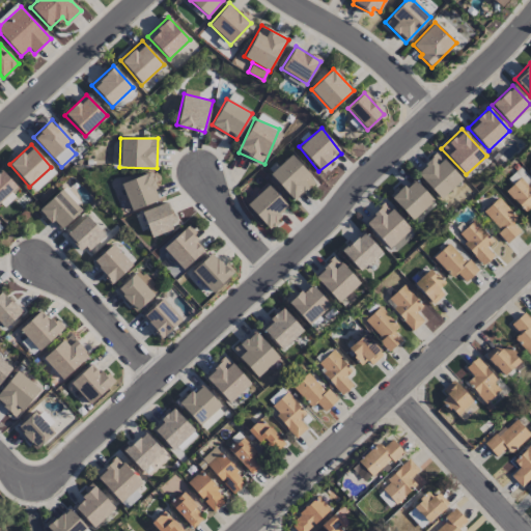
[(415,171),(439,200),(462,182),(438,152),(415,171)]
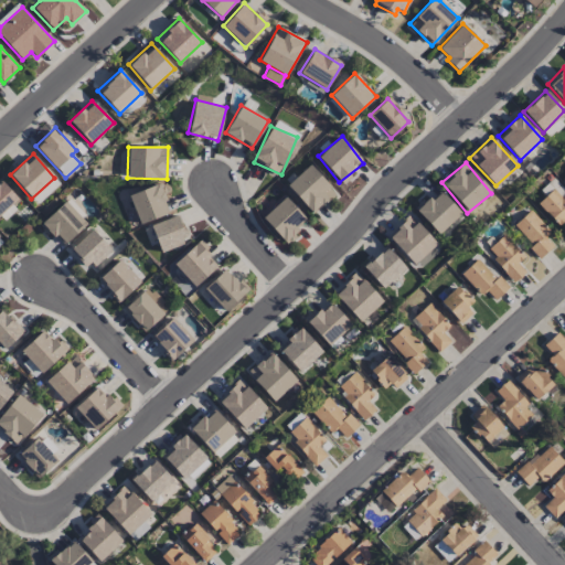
[(336,193),(309,164),(286,185),(312,214),(336,193)]
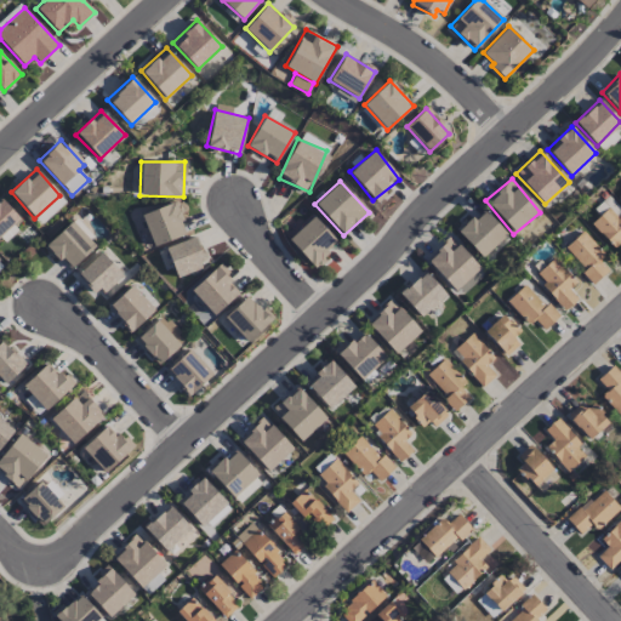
[(41,226),(64,201),(58,195),(36,220),(41,226)]
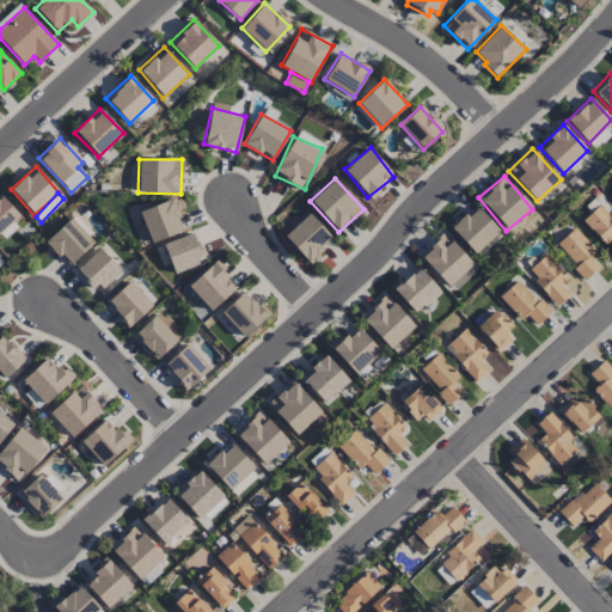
[(12,221),(19,215),(0,195),(0,237),(13,224),(12,221)]
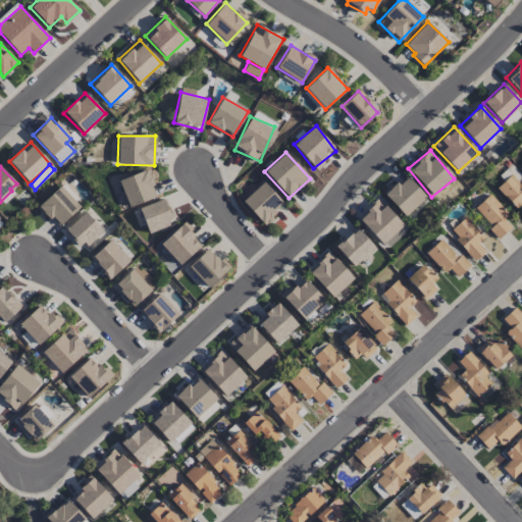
[(118,181),(129,207),(157,196),(146,169),(118,181)]
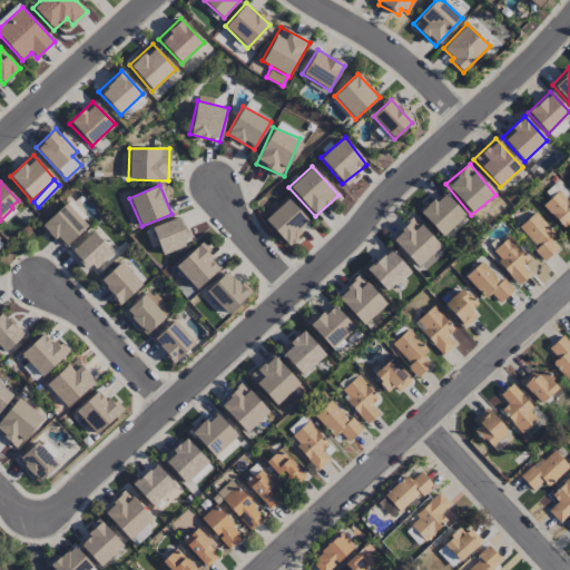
[(569,197),(561,188),(542,205),(563,228),(569,220),(569,197)]
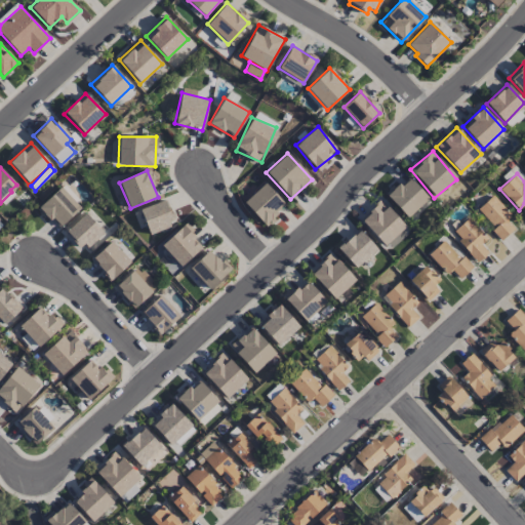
[(429,198),(407,175),(386,195),(407,217),(429,198)]
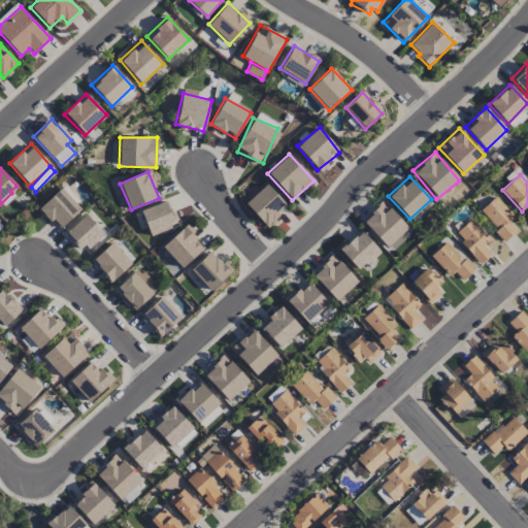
[(287,207),(266,185),(245,203),(266,226),(287,207)]
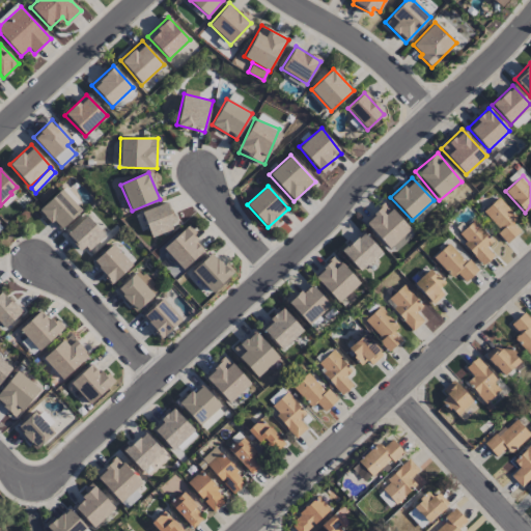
[(82,211),(61,189),(38,211),(58,232),(82,211)]
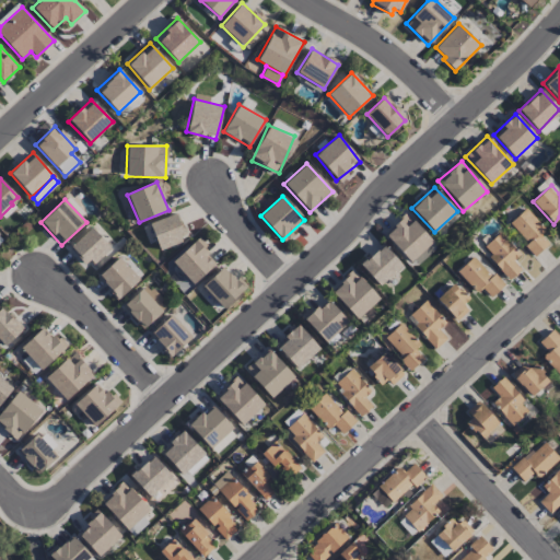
[(510,223),(528,243),(525,246),(535,257),(549,244),(540,234),(546,230),(526,208),(510,223)]
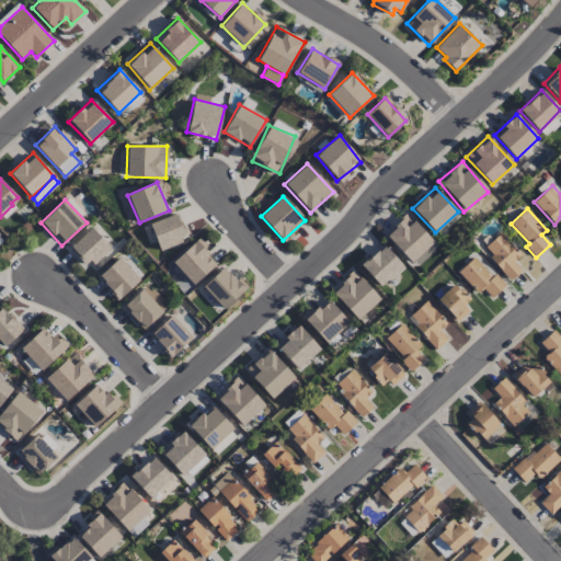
[(180,236),(184,233),(178,214),(149,224),(159,251),(182,243),(180,236)]
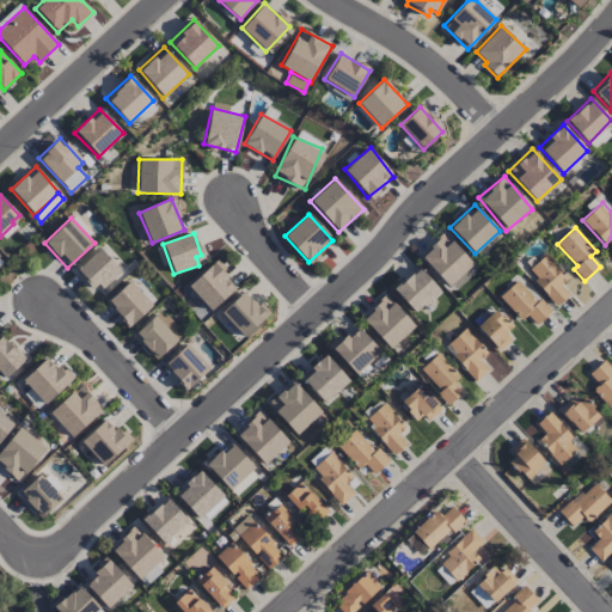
[(420,255),(454,292),(477,269),(442,233),(420,255)]
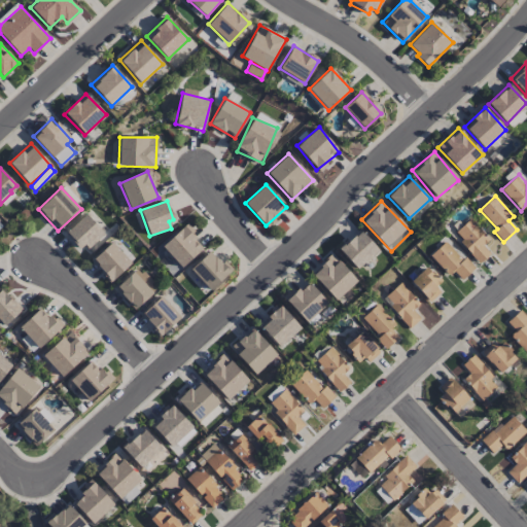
[(64,234),(81,253),(103,233),(85,213),(64,234)]
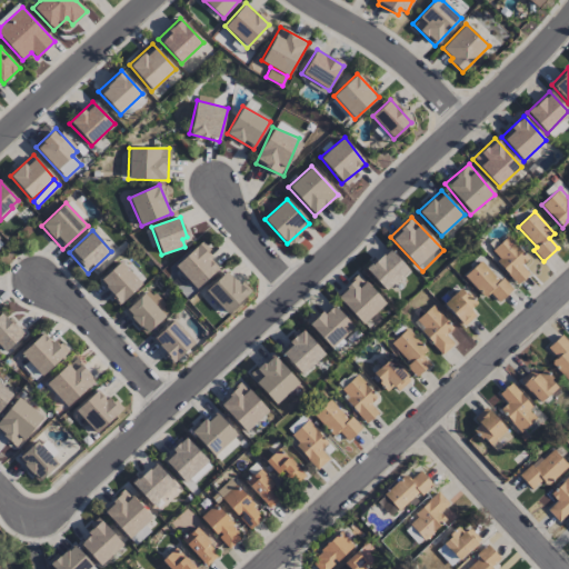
[(529,259),(507,236),(491,250),(500,259),(496,262),(518,285),(529,273),(522,266),(529,259)]
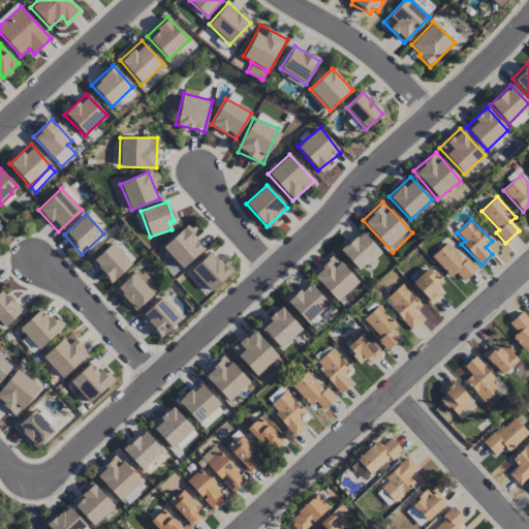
[(178,268),(204,252),(188,227),(162,243),(178,268)]
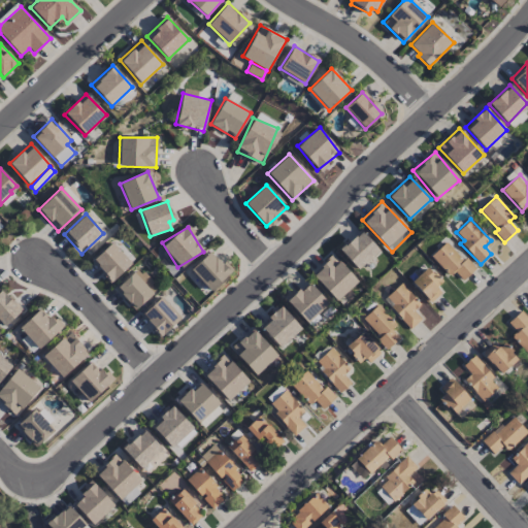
[(338,250),(357,270),(380,251),(360,230),(338,250)]
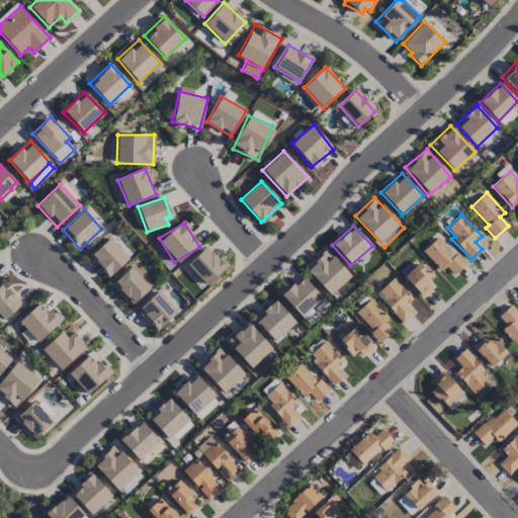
[(445,268),(453,276),(465,265),(439,236),(423,251),(441,271),(445,268)]
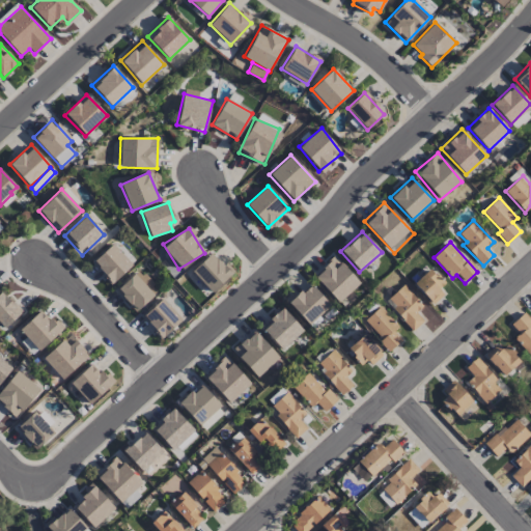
[(132,266),(112,244),(92,262),(112,284),(132,266)]
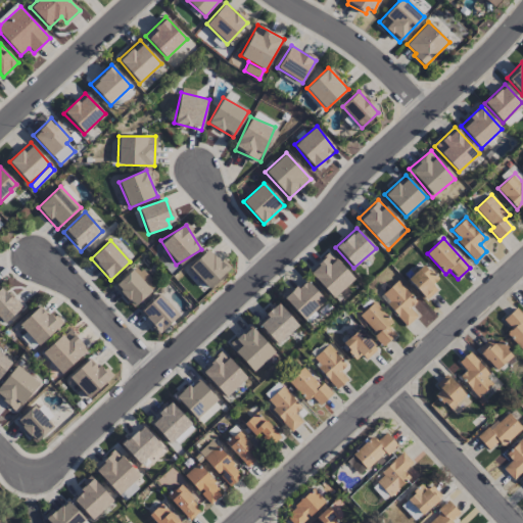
[(208,288),(228,270),(208,248),(189,267),(208,288)]
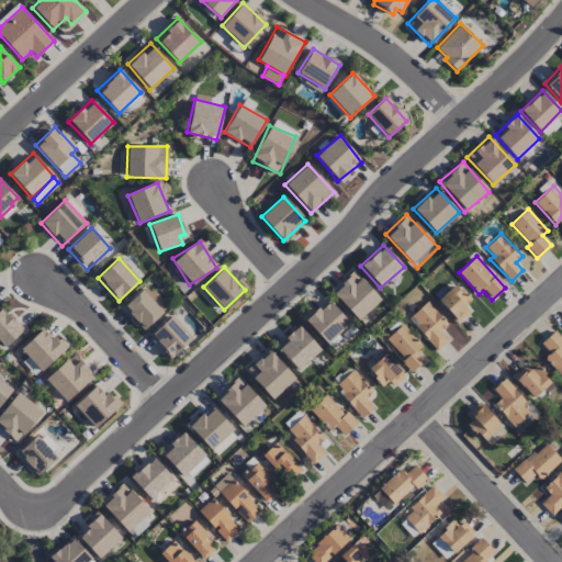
[(380,301),(353,271),(330,292),(358,322),(380,301)]
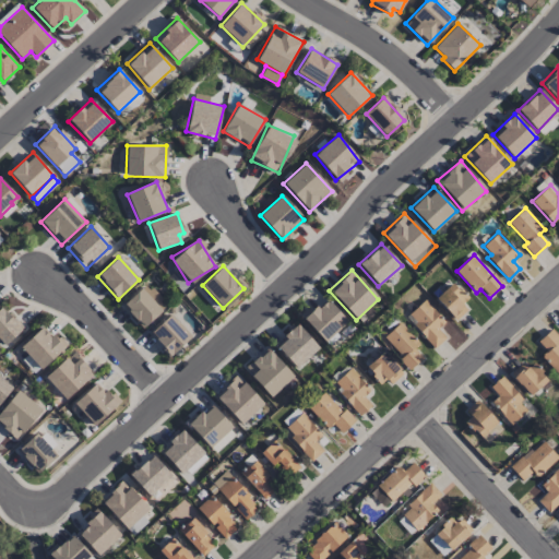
[(467,310),(462,305),(468,298),(451,282),(435,299),(458,320),(467,310)]
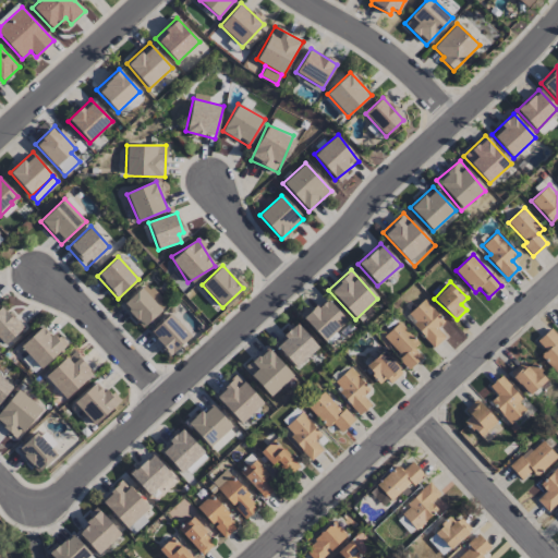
[(142,328),(167,306),(146,283),(121,305),(142,328)]
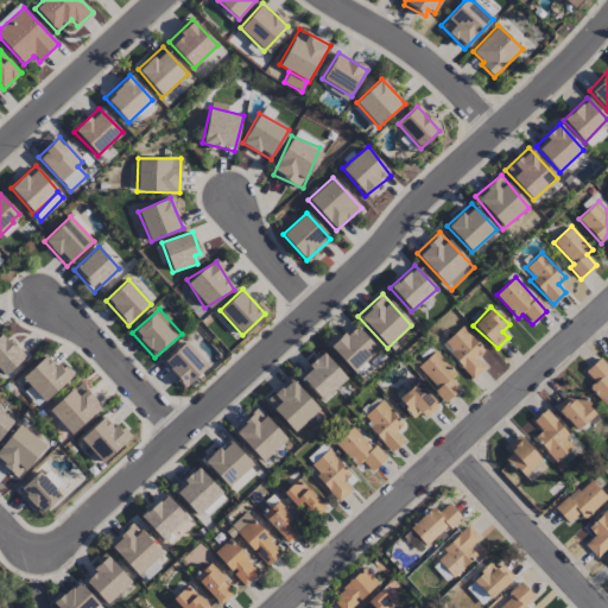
[(485,350),(462,325),(441,344),(472,379),(486,367),(476,358),(485,350)]
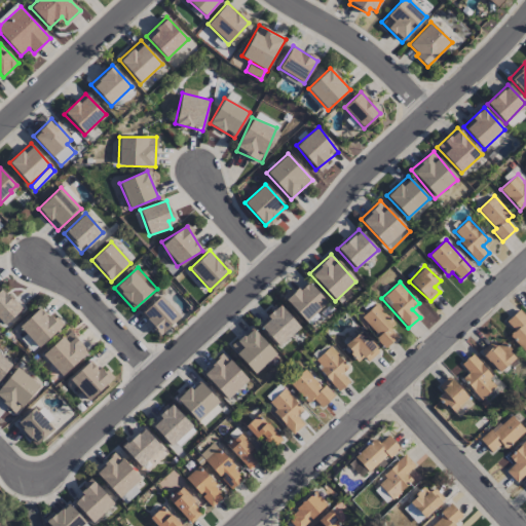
[(300,290),(296,286),(283,297),(305,322),(327,302),(308,283),(300,290)]
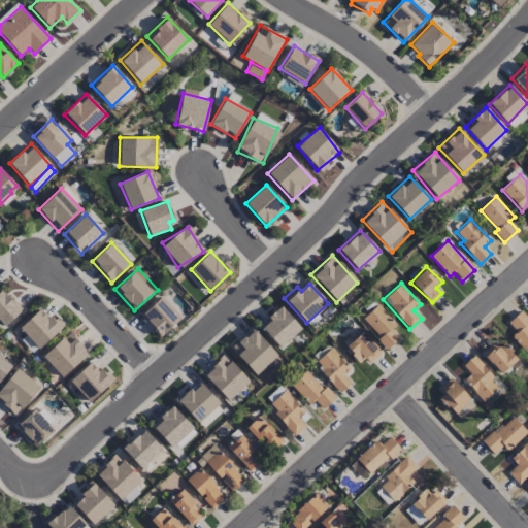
[(0,291),(0,322),(4,327),(22,310),(2,289),(0,291)]
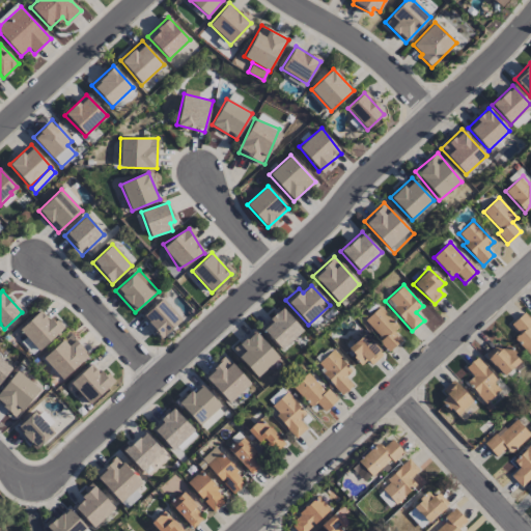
[(161,338),(182,319),(162,299),(141,317),(161,338)]
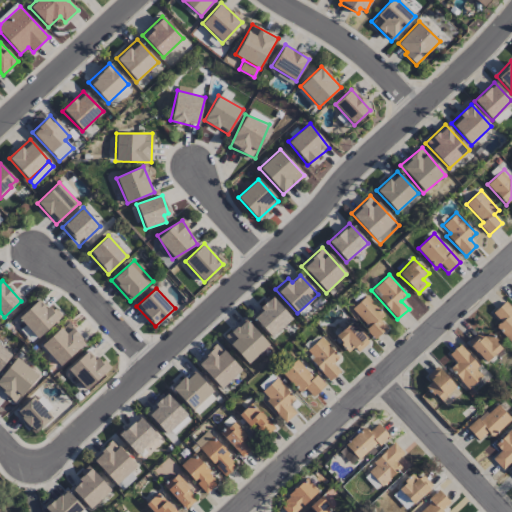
[(380,319),(385,315),(366,295),(350,309),(376,338),(387,328),(380,319)]
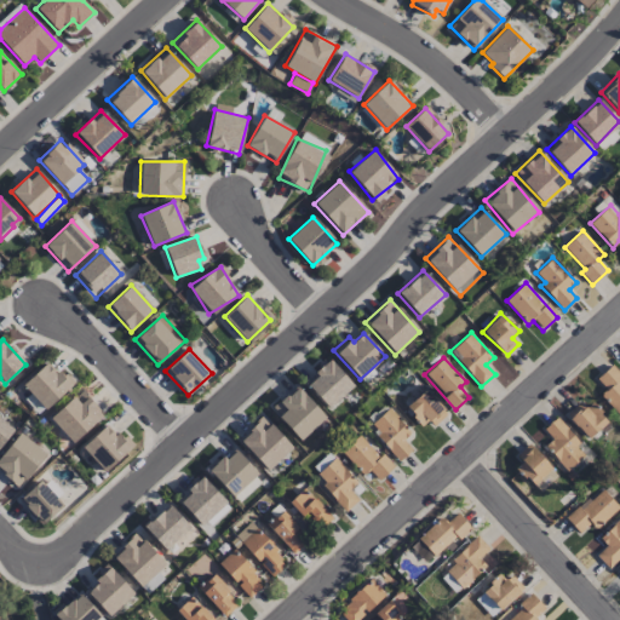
[(72,385),(49,360),(22,385),(46,409),(72,385)]
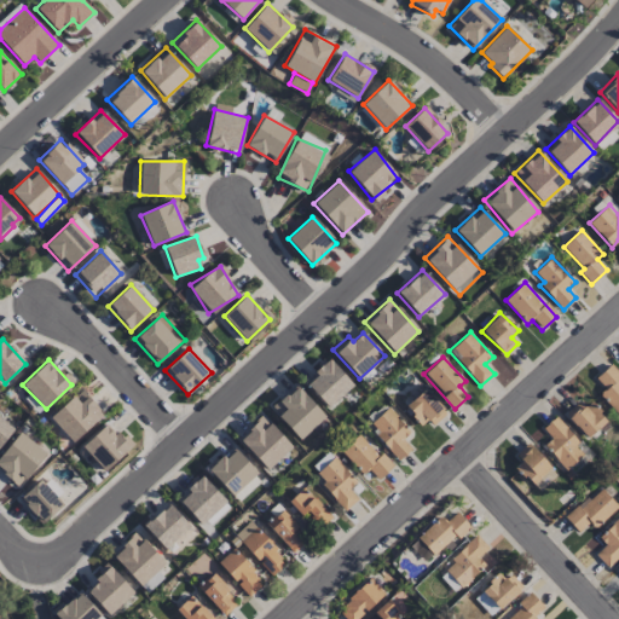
[(353,386),(329,359),(304,382),(329,409),(353,386)]
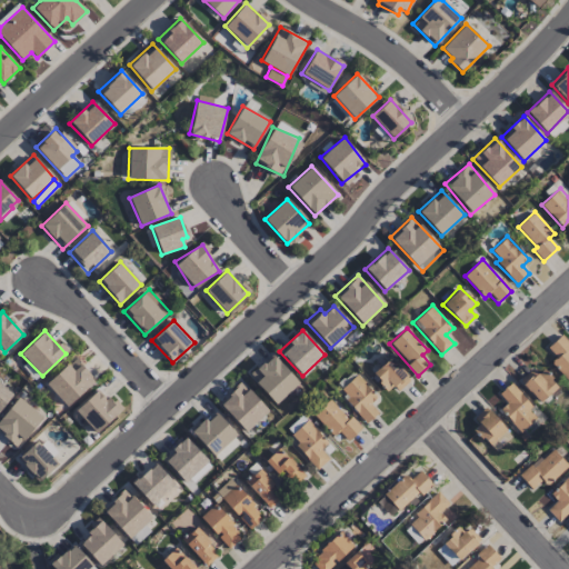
[(547,347),(556,358),(551,361),(568,383),(568,346),(560,336),(547,347)]
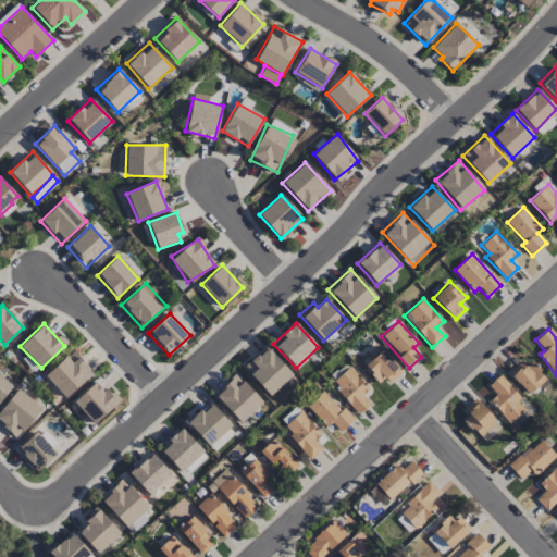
[(292,376),(268,346),(244,364),(268,396),(292,376)]
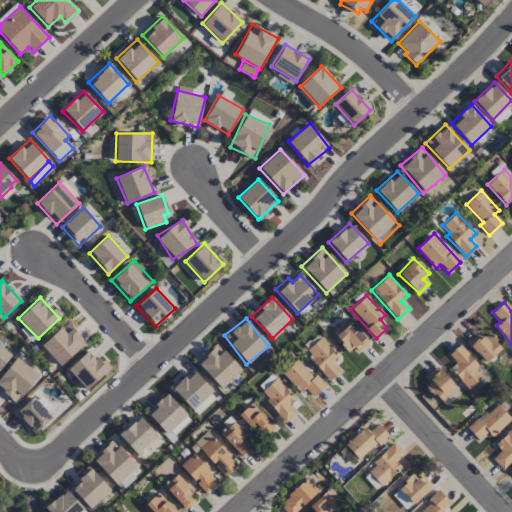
[(40,344),(58,367),(86,344),(68,322),(40,344)]
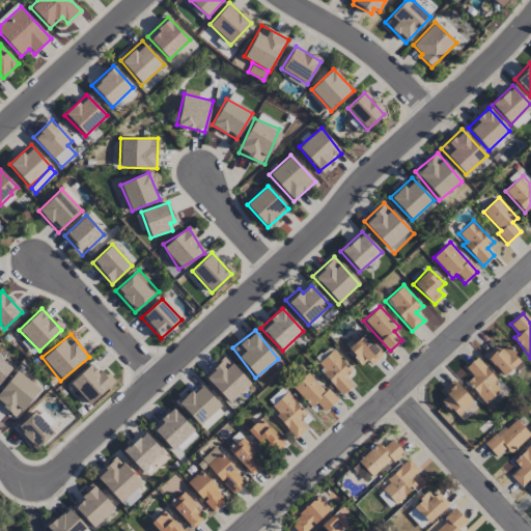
[(347,350),(368,369),(384,354),(362,334),(347,350)]
